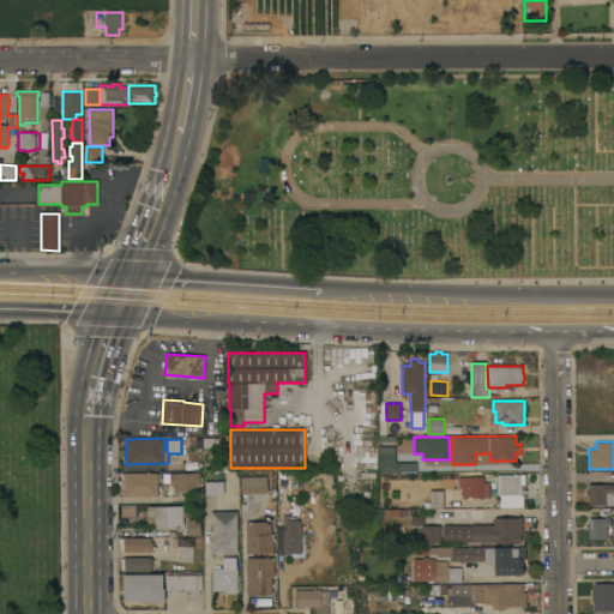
[(396,446),(396,462),(417,462),(417,473),(380,473),(380,446),(396,446)]
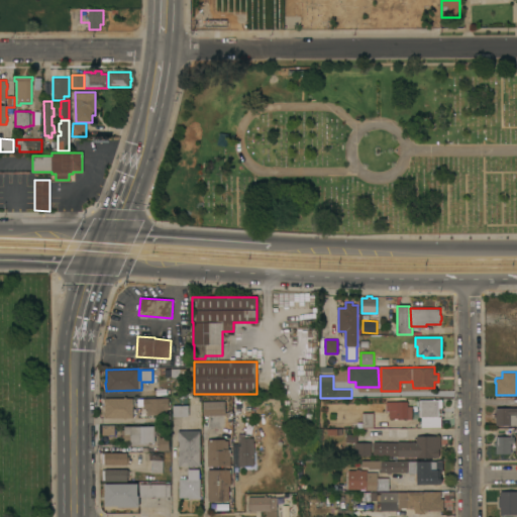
[(133,418),(105,418),(105,398),(133,398),(133,418)]
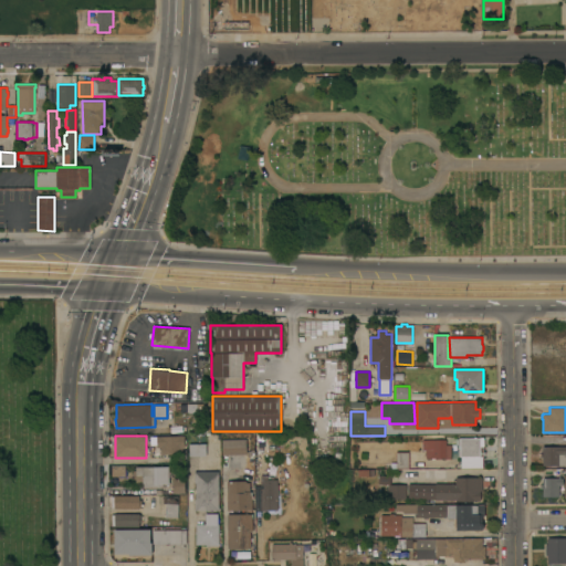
[(185,448),(182,448),(182,453),(161,454),(161,448),(157,448),(157,436),(185,436),(185,448)]
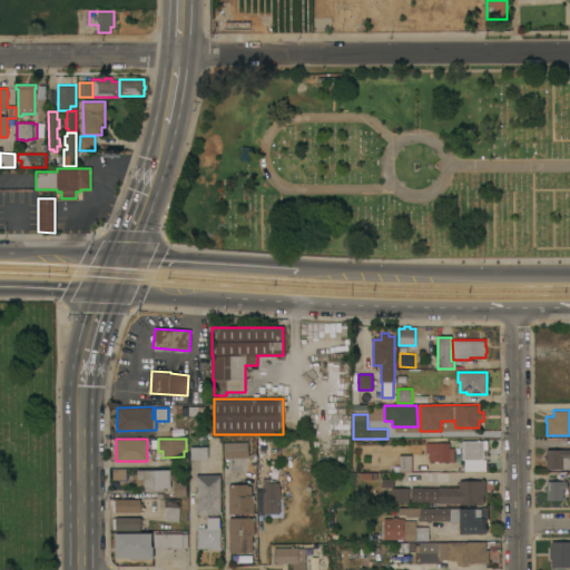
[(464,471),(464,460),(461,460),(461,441),(488,440),(488,449),(488,460),(487,460),(487,471),(464,471)]
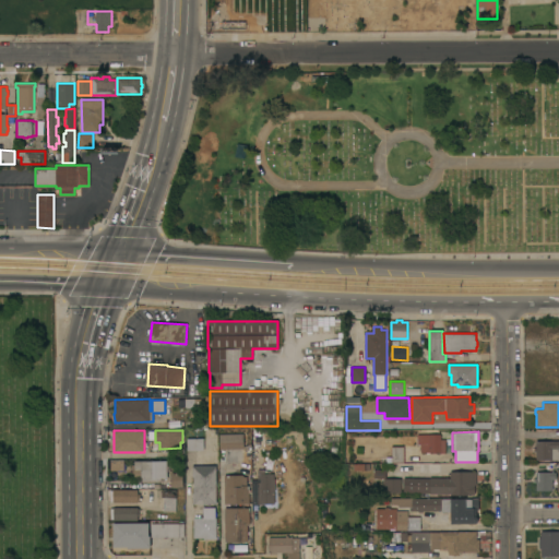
[(244,449),(219,449),(219,433),(244,433),(244,449)]
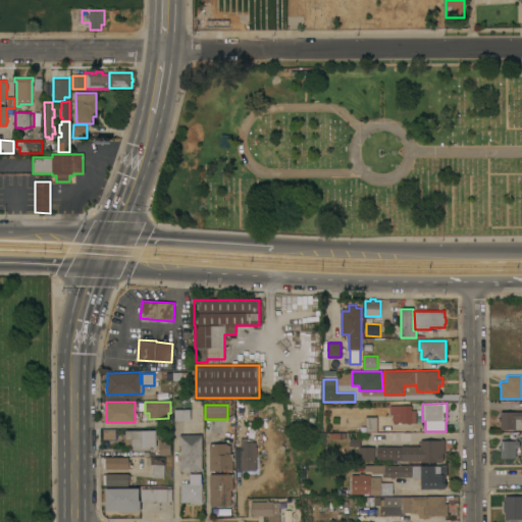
[(416,423),(411,423),(411,422),(393,422),(393,413),(396,413),(396,405),(411,405),(411,410),(416,410),(416,423)]
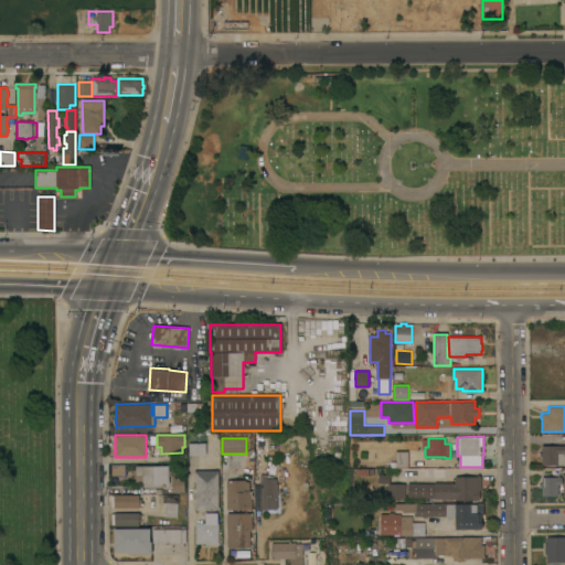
[(206,455),(189,455),(189,443),(205,443),(206,455)]
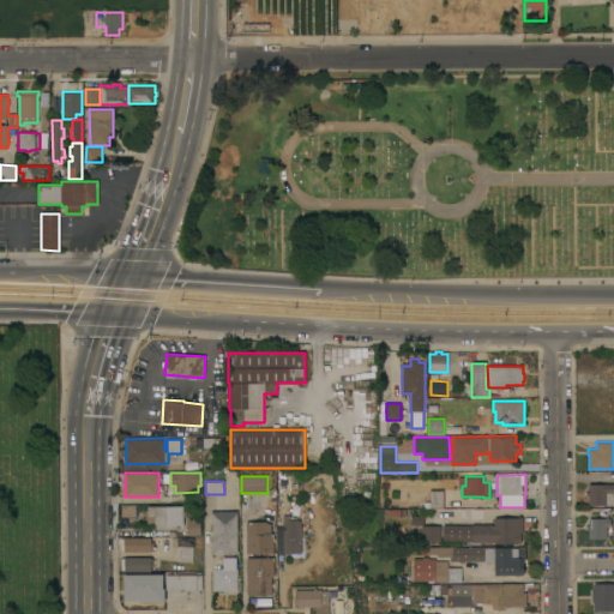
[(613,505),(589,505),(589,497),(587,497),(587,492),(589,492),(589,485),(613,483),(613,505)]
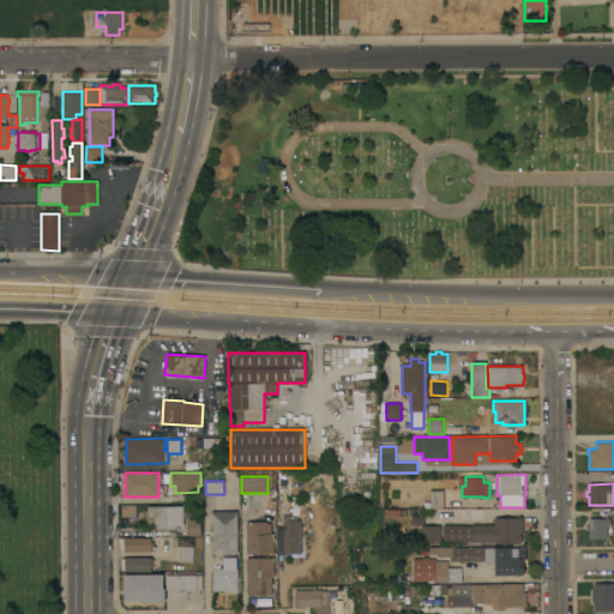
[(444,507),(431,509),(429,491),(444,491),(444,507)]
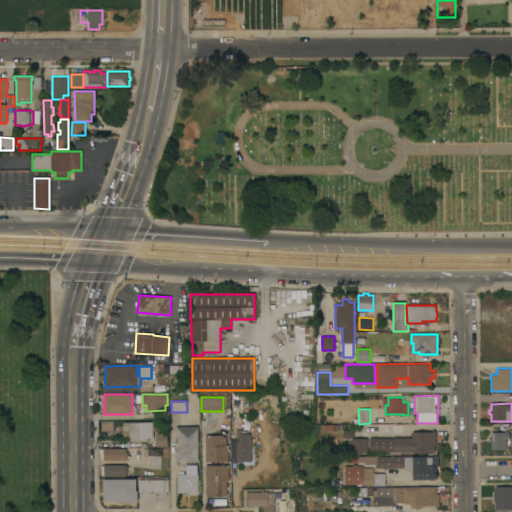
[(101,431),(101,421),(113,420),(114,430),(101,431)]
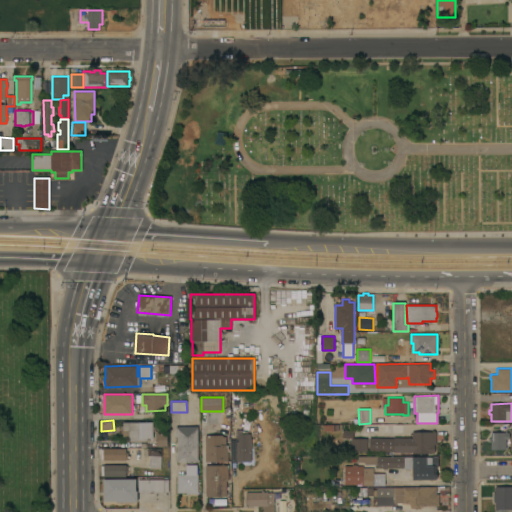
[(168,446),(157,446),(157,433),(164,433),(164,431),(158,431),(158,421),(168,421),(168,446)]
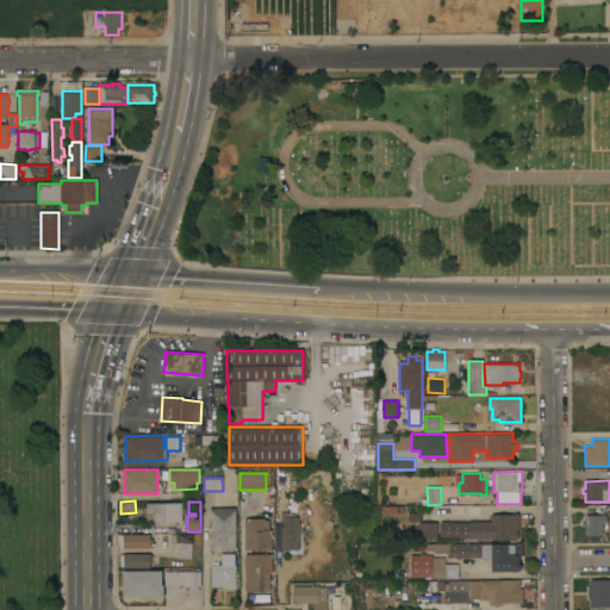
[(182,508),(185,508),(186,514),(182,514),(182,521),(175,522),(175,524),(154,524),(154,512),(148,512),(148,514),(143,514),(143,508),(147,508),(147,503),(182,503),(182,508)]
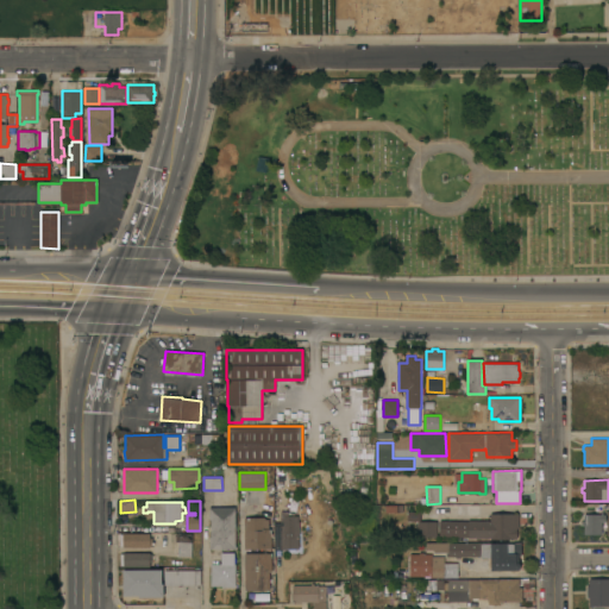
[(608,534),(608,520),(606,520),(606,522),(602,522),(602,534),(584,534),(584,526),(583,526),(583,521),(584,521),(584,514),(600,514),(600,512),(606,512),(606,503),(608,503),(608,534)]
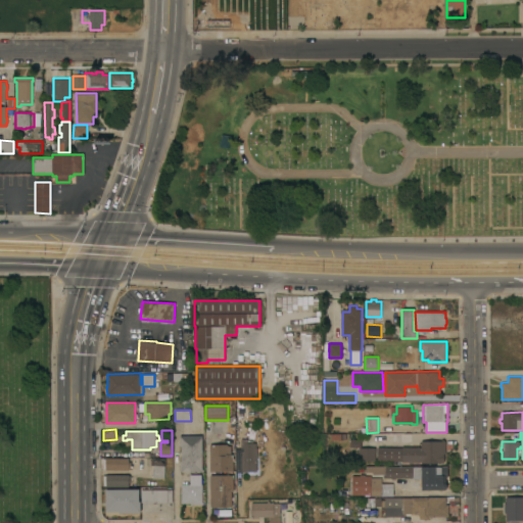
[(202,471),(180,472),(180,461),(181,461),(181,446),(180,446),(180,435),(202,435),(202,471)]
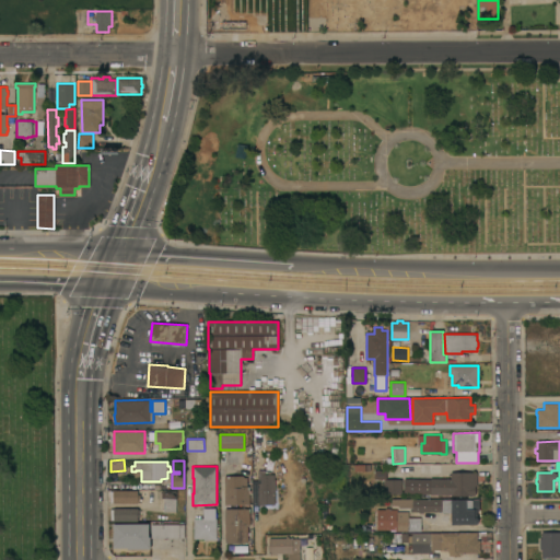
[(258,475),(258,470),(273,469),(273,475),(275,475),(275,479),(278,479),(278,492),(275,492),(276,504),(271,504),(271,510),(261,510),(261,504),(253,505),(252,476),(258,475)]
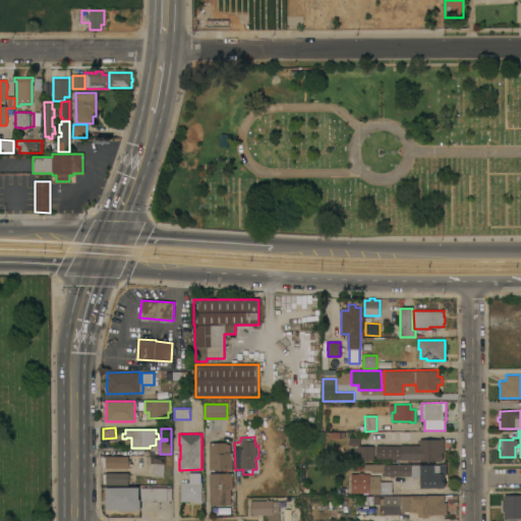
[(374,459),(357,459),(357,446),(349,446),(349,438),(360,438),(360,446),(374,446),(374,459)]
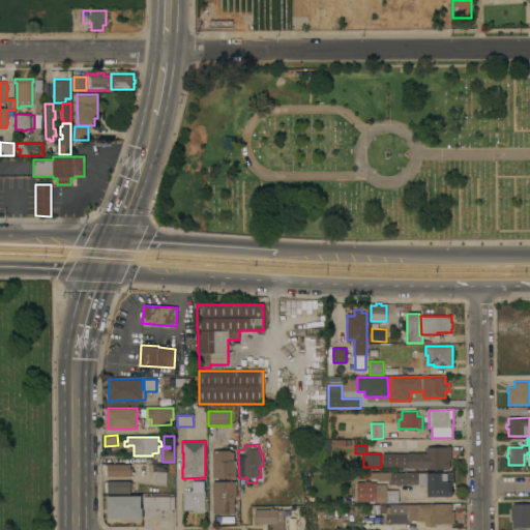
[(408,453),(408,452),(427,453),(427,446),(451,447),(451,460),(450,460),(450,469),(427,469),(427,468),(408,468),(408,467),(382,467),(383,453),(408,453)]
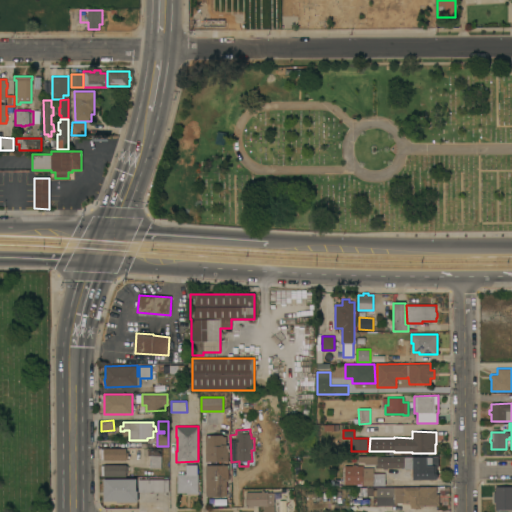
[(223,435),(223,436),(226,436),(226,445),(228,445),(228,461),(206,462),(205,435),(223,435)]
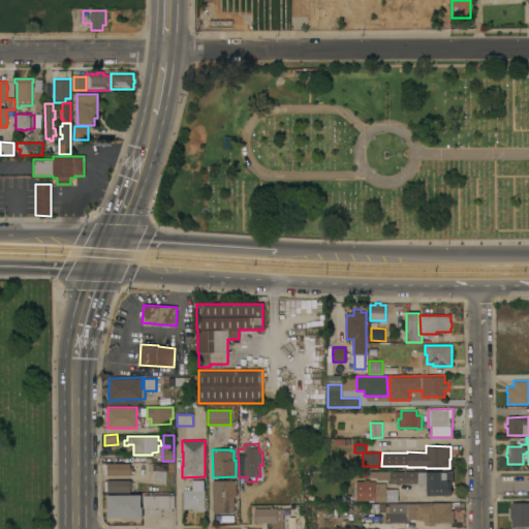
[(130,467),(132,467),(132,474),(130,474),(130,475),(106,475),(106,474),(104,474),(104,464),(106,464),(106,463),(130,463),(130,467)]
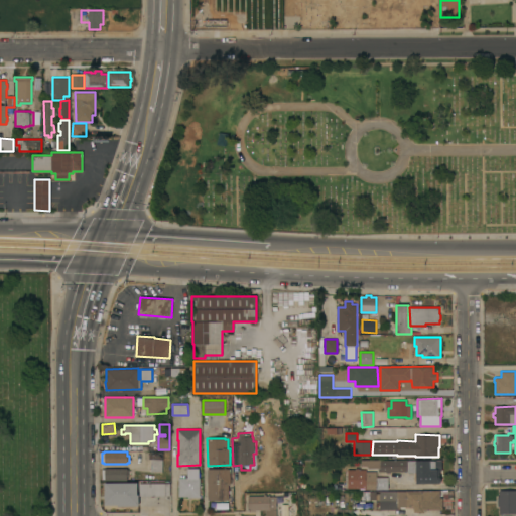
[(151,472),(151,460),(149,459),(149,452),(163,452),(162,472),(151,472)]
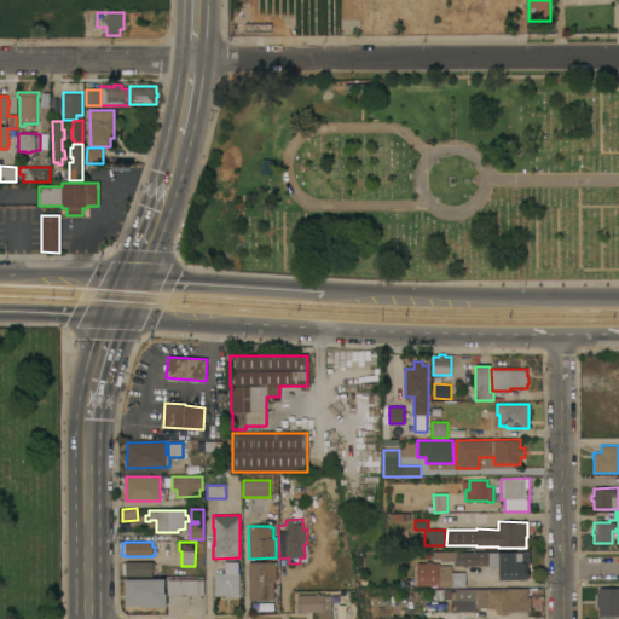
[(489,553),(530,553),(531,565),(528,565),(528,572),(530,573),(530,577),(528,578),(528,579),(499,580),(499,567),(489,567),(489,566),(468,566),(468,567),(463,567),(463,566),(455,566),(455,561),(441,561),(441,559),(433,560),(433,551),(457,551),(489,551),(489,553)]
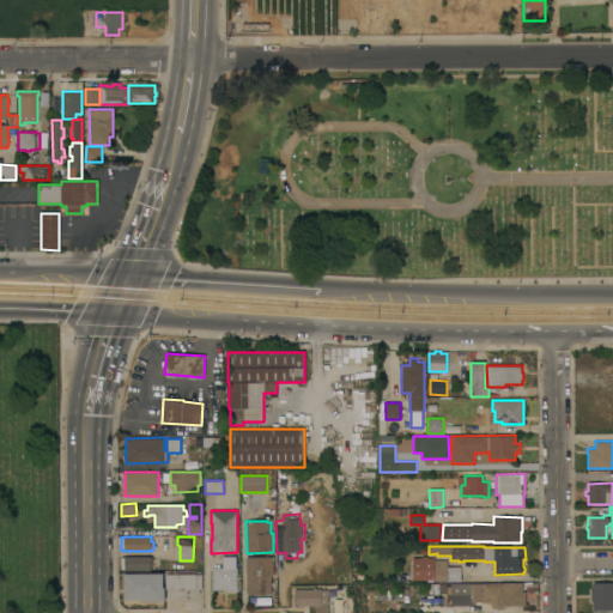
[(151,558),(152,558),(152,565),(151,565),(151,569),(121,569),(121,557),(125,557),(151,556),(151,558)]
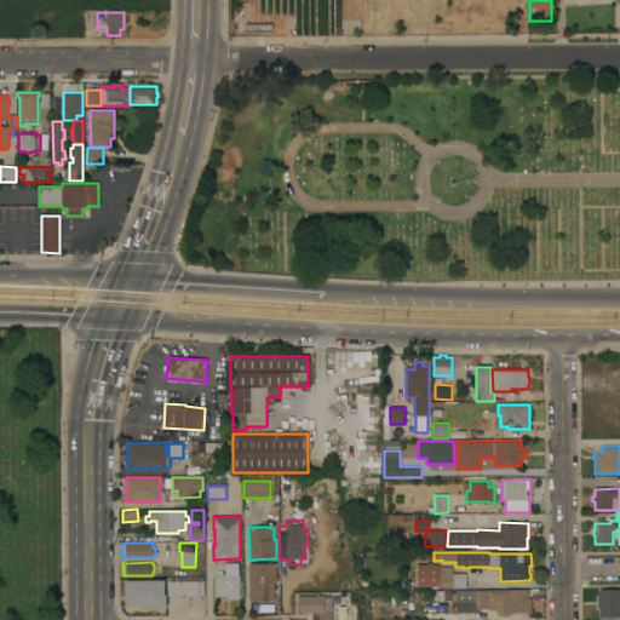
[(225,574),(225,562),(239,562),(239,574),(240,574),(240,598),(227,598),(227,596),(214,597),(214,574),(225,574)]
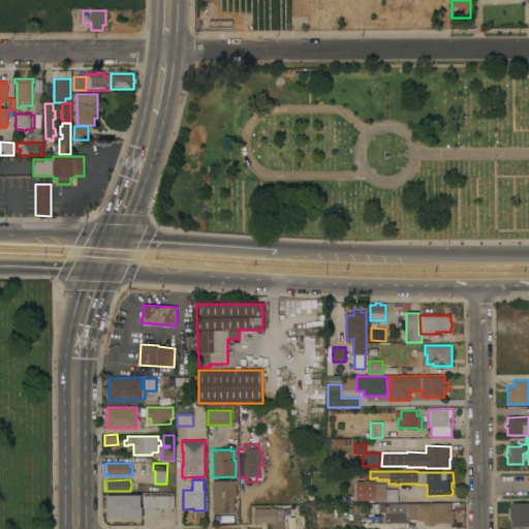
[(398,502),(385,502),(385,501),(374,501),(374,500),(355,500),(355,481),(364,481),(364,479),(368,479),(368,481),(375,481),(375,484),(386,484),(386,489),(398,489),(398,502)]
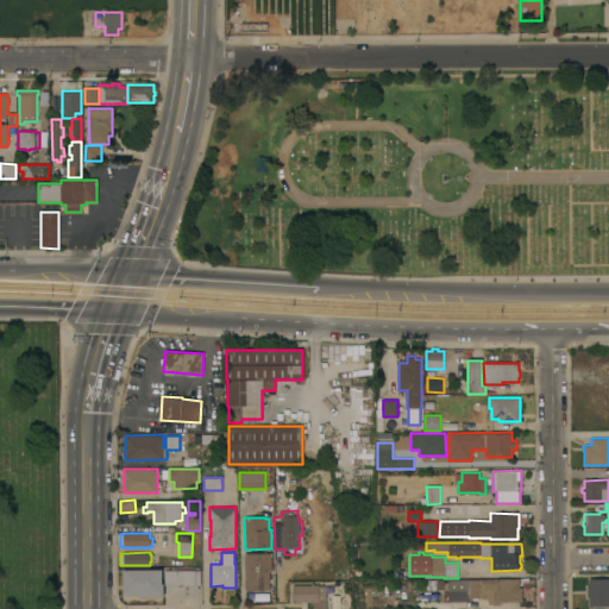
[(272,553),(272,572),(270,572),(270,590),(245,590),(245,553),(272,553)]
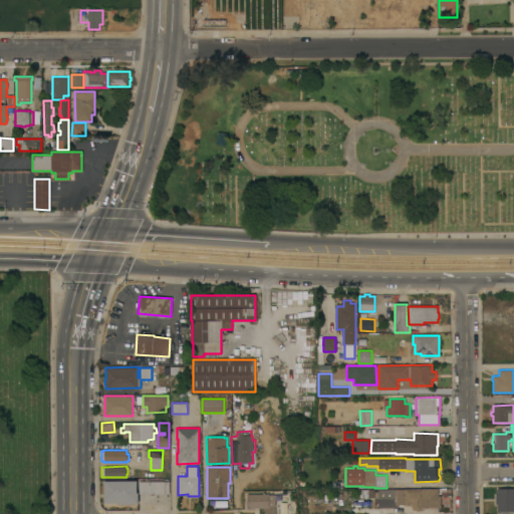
[(137,492),(139,492),(139,504),(117,504),(117,502),(104,502),(104,481),(137,480),(137,492)]
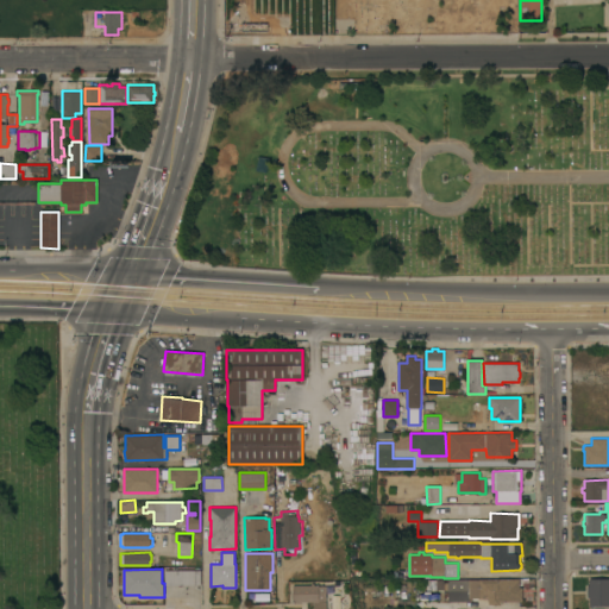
[(201,584),(164,585),(164,570),(201,570),(201,584)]
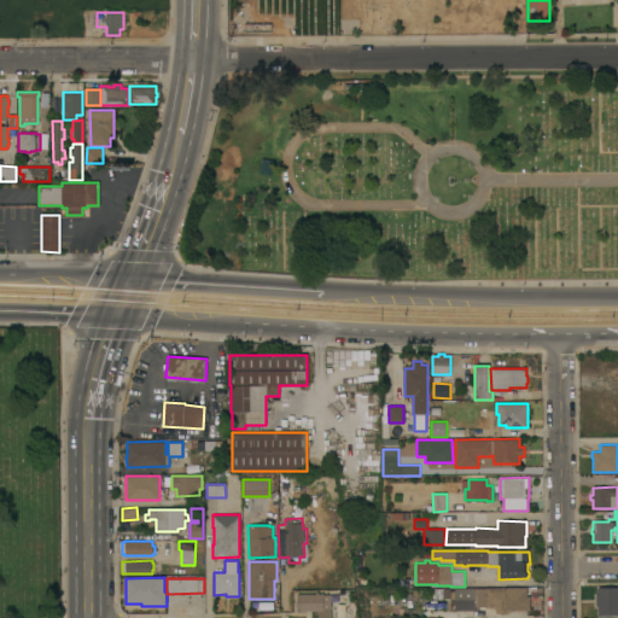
[(528,611),(507,611),(507,613),(496,613),(496,607),(477,607),(477,611),(454,611),(454,588),(485,588),(485,587),(528,587),(528,611)]
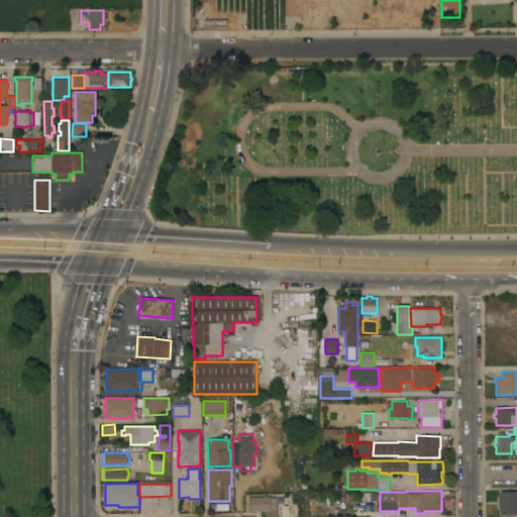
[(516,515),(501,515),(500,507),(499,507),(499,497),(500,497),(500,491),(516,491),(516,515)]
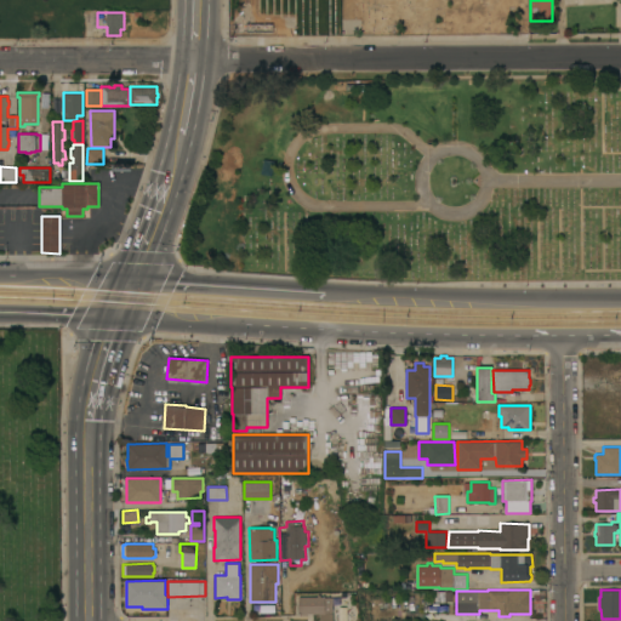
[(332,620),(319,620),(319,614),(308,614),(308,616),(302,616),(302,614),(298,614),(298,613),(297,613),(297,604),(298,604),(298,597),(318,597),(317,594),(320,594),(320,596),(325,596),(325,597),(332,597),(332,620)]
